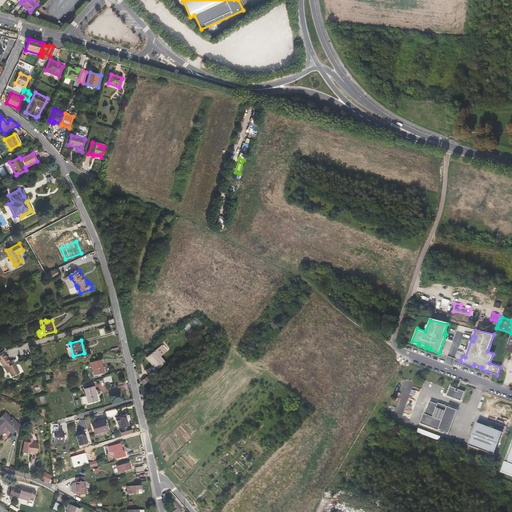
[(161,345),(146,357),(156,370),(165,362),(160,356),(166,351),(161,345)]
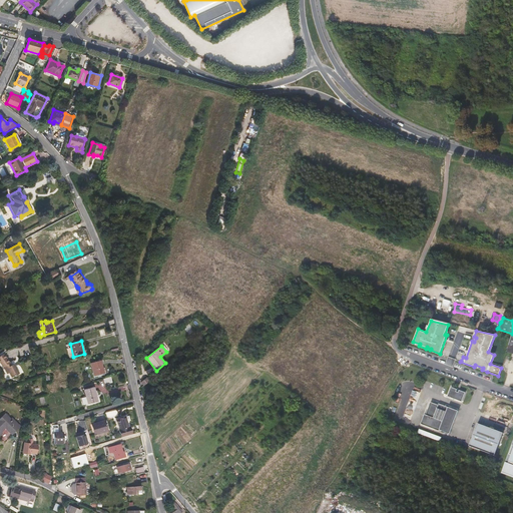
[(8,363),(2,355),(0,356),(0,364),(2,368),(2,367),(6,374),(8,373),(11,378),(18,374),(13,364),(10,366),(9,366),(8,364),(8,363)]
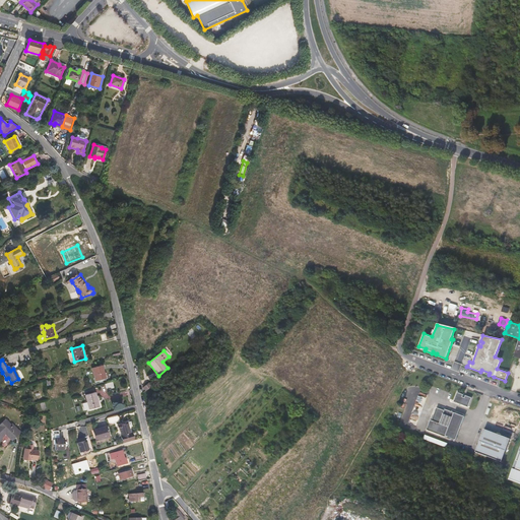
[(103,366),(92,369),(95,381),(106,378),(103,366)]
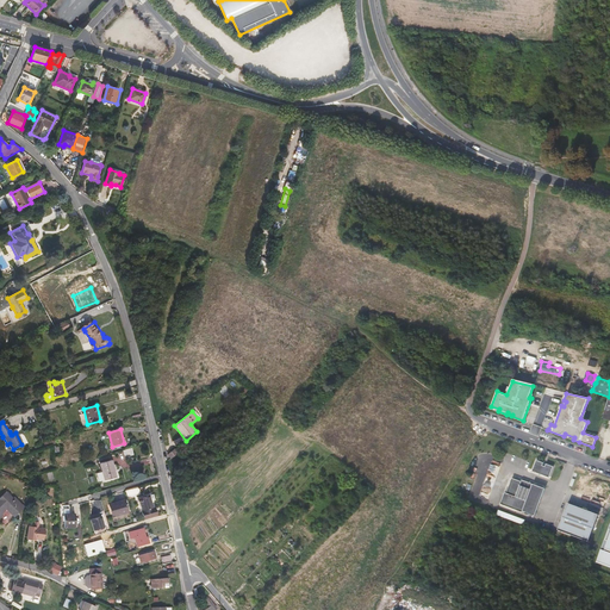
[(174,448),(167,454),(170,459),(174,456),(178,453),(175,450),(174,448)]
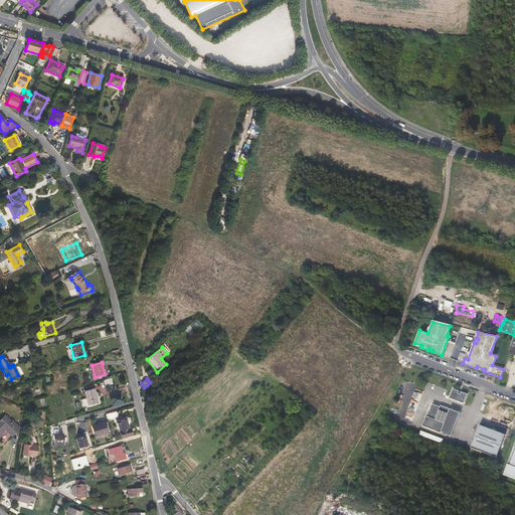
[(95,388),(84,391),(87,398),(89,405),(98,402),(95,388)]
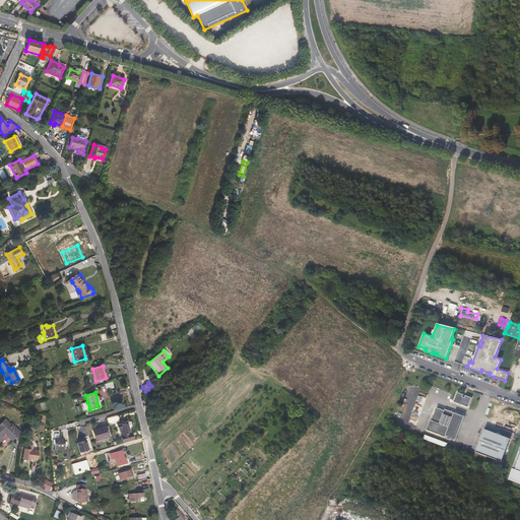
[(471,398),(457,393),(454,402),(468,407),(469,405),(471,398)]
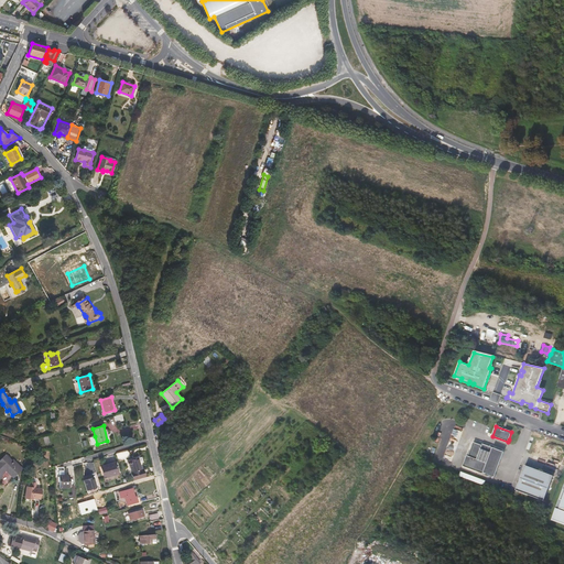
[(483,446),(474,443),(468,456),(467,455),(463,466),(483,474),(484,473),(495,477),(502,456),(503,455),(505,452),(483,444),(483,446)]
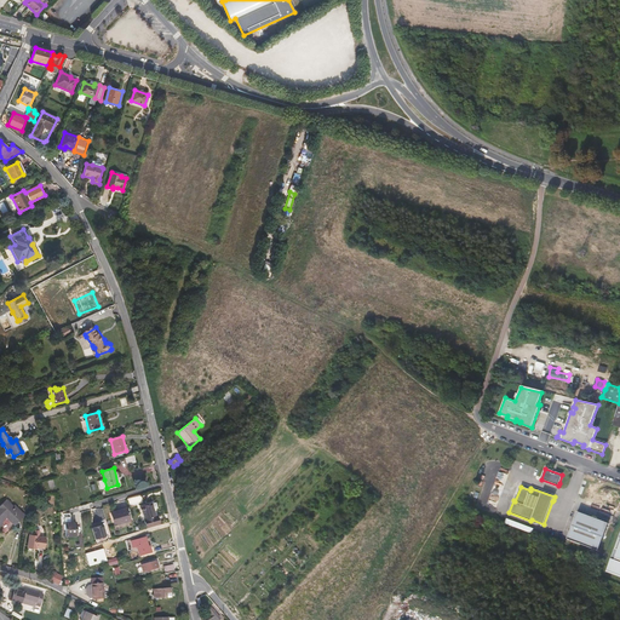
[(0,526),(3,523),(1,521),(6,517),(13,524),(21,517),(17,514),(19,511),(15,505),(12,506),(6,500),(0,505),(0,526)]
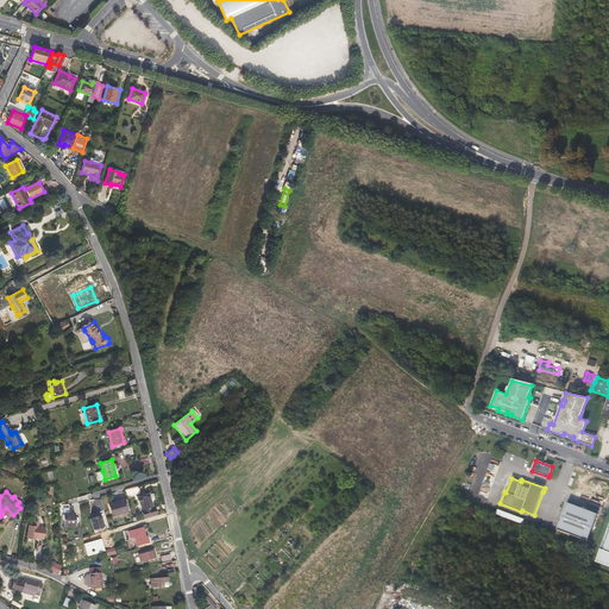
[(149,495),(138,497),(144,518),(157,514),(155,507),(152,507),(149,495)]
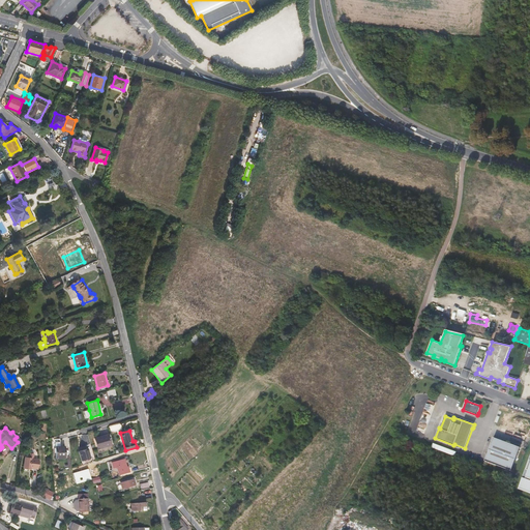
[(108,434),(94,438),(97,449),(111,445),(108,434)]
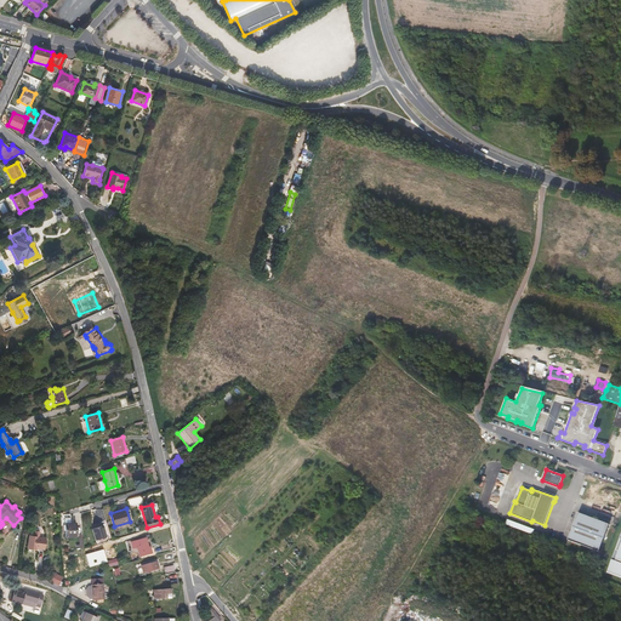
[(610,525),(580,513),(569,540),(599,552),(610,525)]
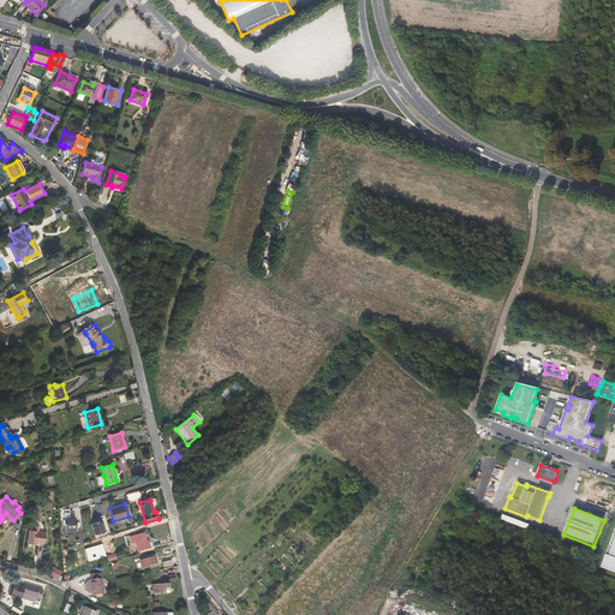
[(64,513),(64,518),(65,532),(76,531),(76,518),(70,518),(70,513),(64,513)]
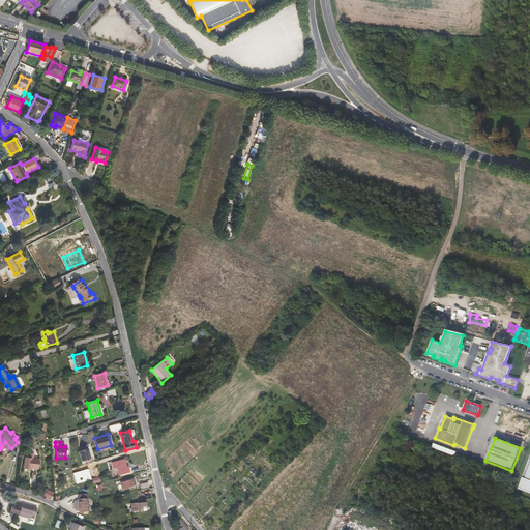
[(88,448),(79,451),(82,461),(91,459),(88,448)]
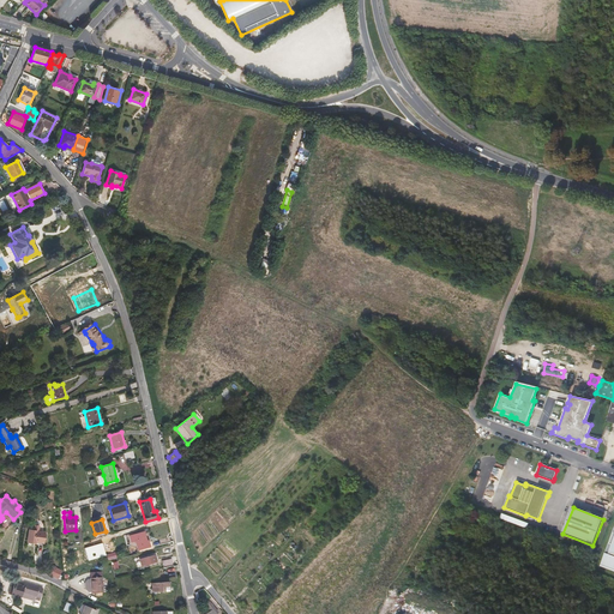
[(613,523),(603,552),(600,566),(613,571),(613,523)]
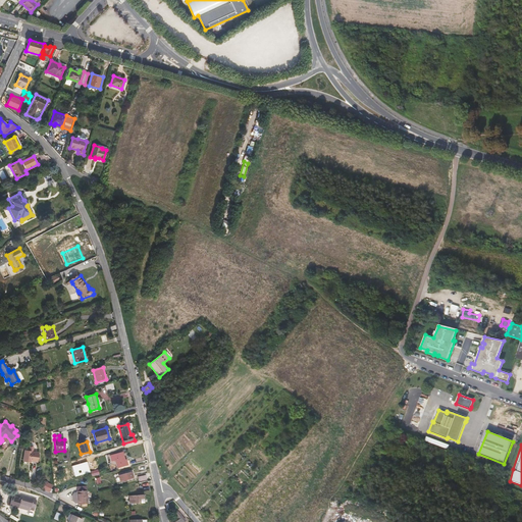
[(28,451),(24,451),(23,461),(30,462),(30,460),(37,461),(39,453),(33,452),(29,451),(28,451)]
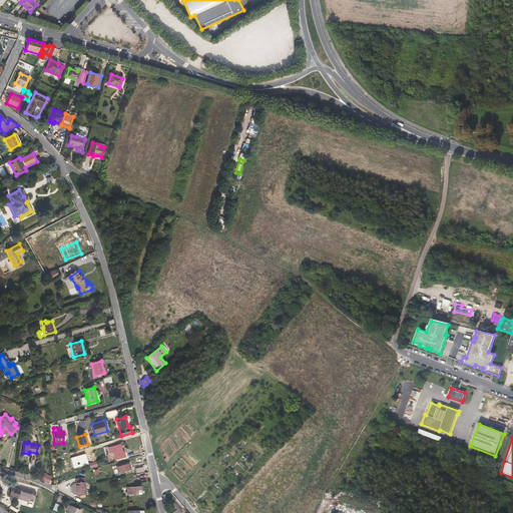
[(112,447),(108,448),(109,453),(113,452),(115,459),(114,460),(115,462),(128,458),(126,453),(124,453),(123,453),(122,453),(120,445),(112,447)]
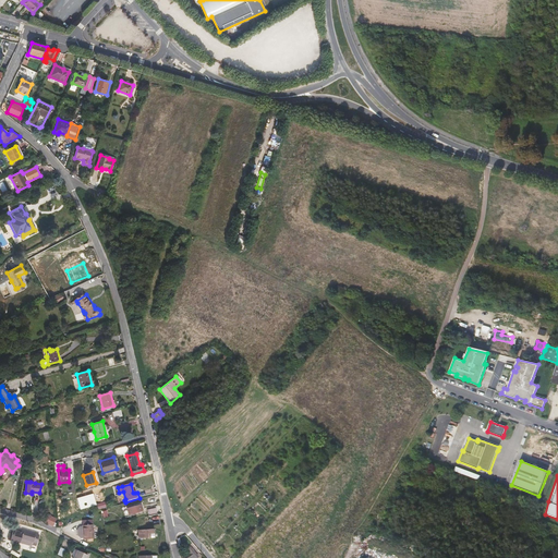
[(141,504),(126,507),(129,513),(142,510),(141,504)]
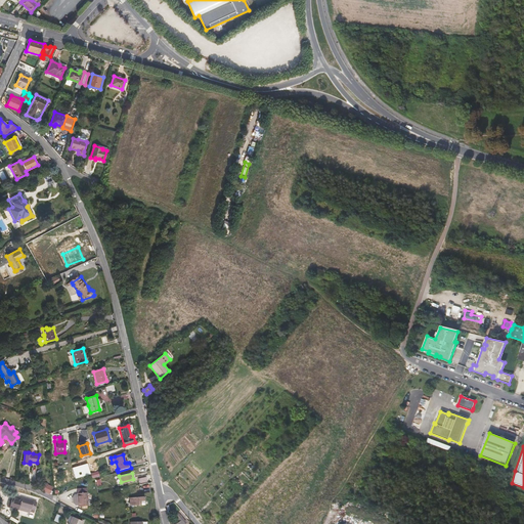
[(52,487),(45,483),(42,490),(49,494),(52,487)]
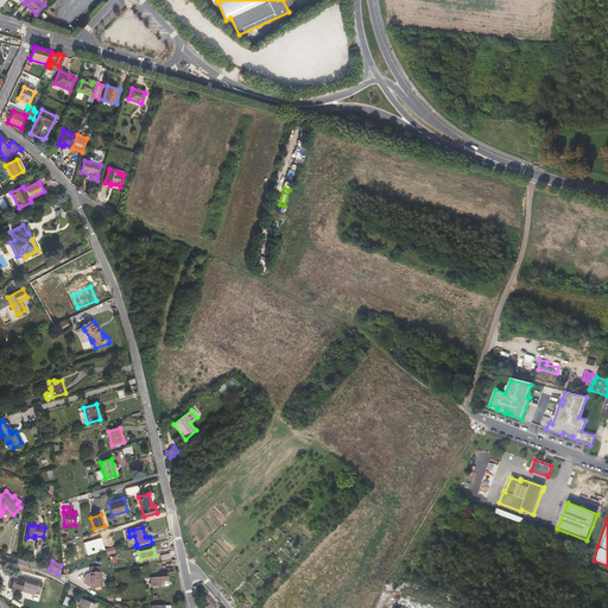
[(101,571),(90,572),(90,574),(87,574),(84,577),(84,583),(88,586),(90,586),(90,587),(102,587),(101,571)]
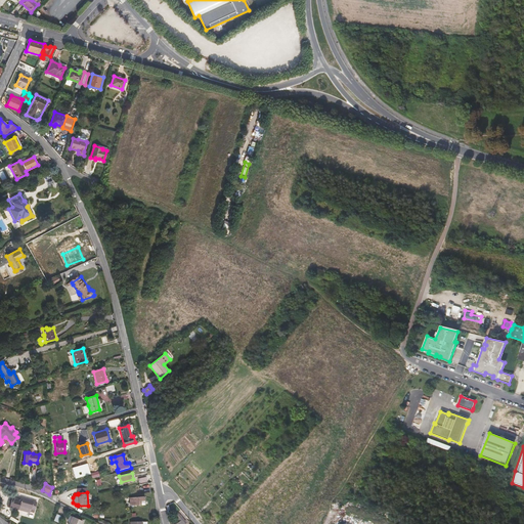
[(144,496),(130,497),(130,500),(130,506),(141,505),(141,500),(144,500),(144,496)]
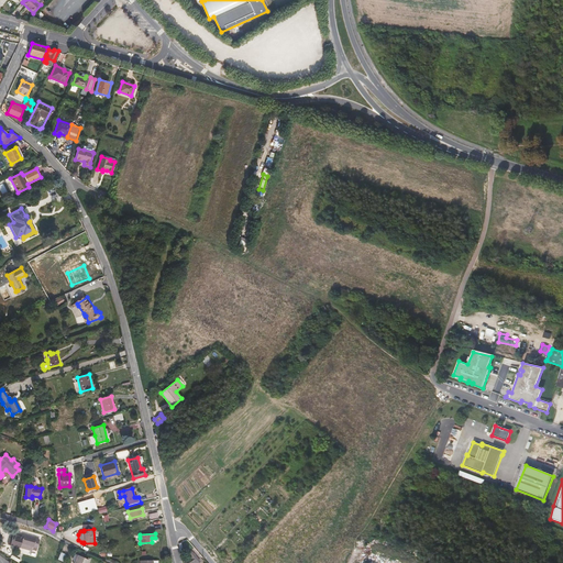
[(35,538),(23,534),(22,537),(13,534),(10,545),(19,548),(21,543),(33,547),(36,548),(37,543),(34,542),(35,538)]
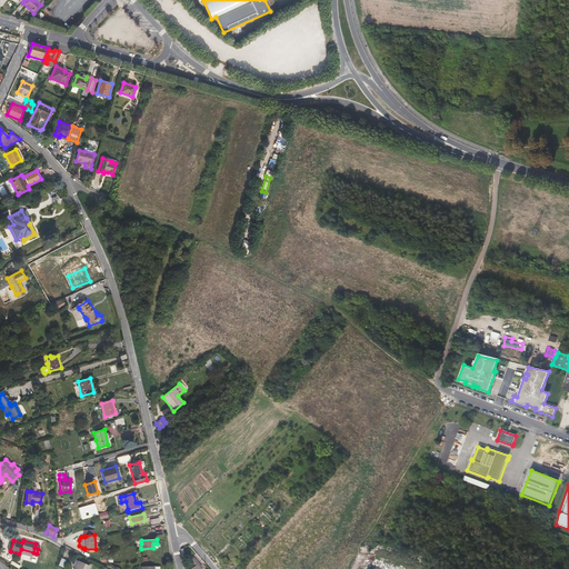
[(200,568),(202,568),(193,558),(191,560),(196,566),(190,568),(200,568)]
